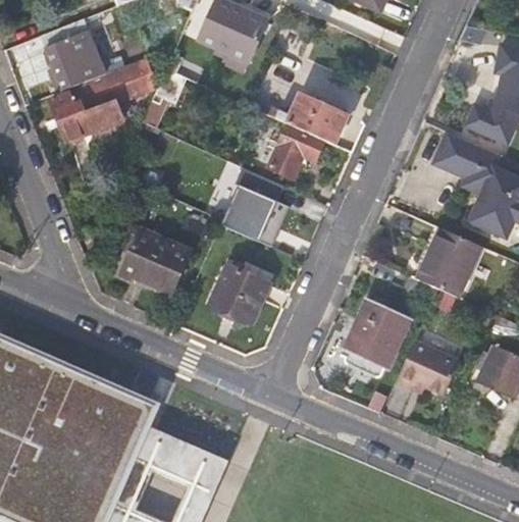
[(221,0),(214,0),(196,40),(246,62),(264,19),(221,0)]
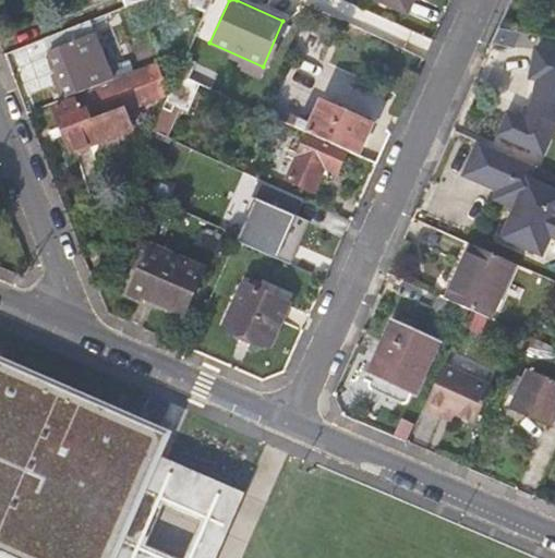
[(375,0),(405,13),(410,0),(375,0)]
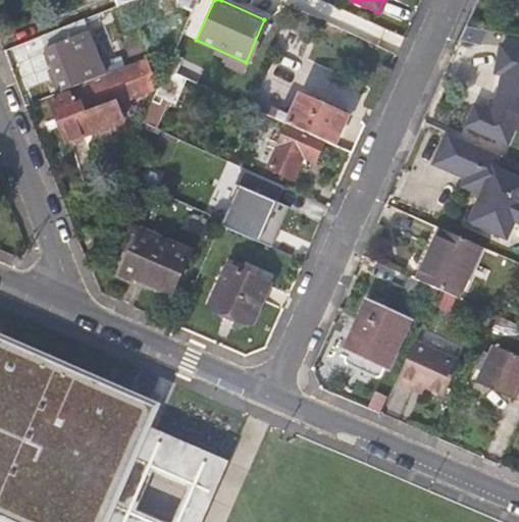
[(44,34),(48,45),(87,31),(119,16),(115,5),(44,34)]
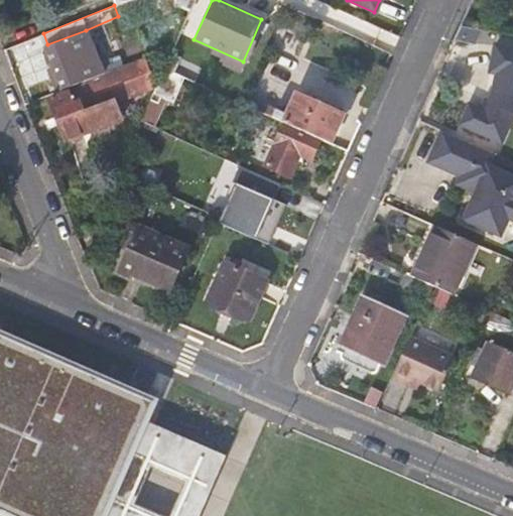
[(86,30),(47,44),(43,46),(59,90),(102,73),(86,30)]
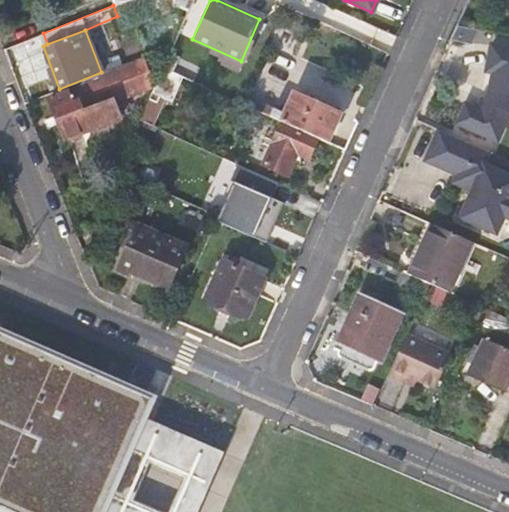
[(508,46),(491,43),(485,69),(492,71),(488,90),(492,91),(487,101),(484,100),(480,98),(476,108),(464,103),(456,122),(496,140),(508,112),(508,46)]
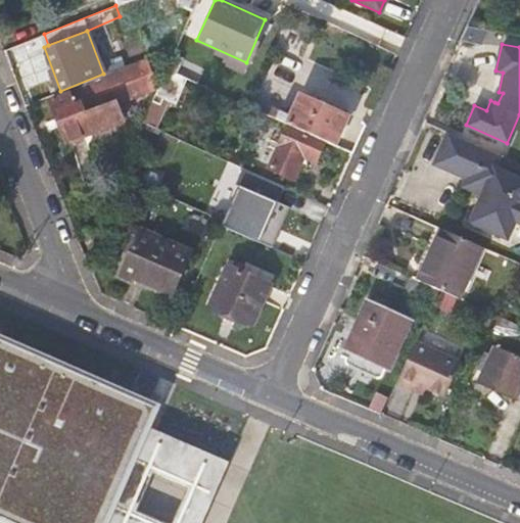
[(183,56),(175,73),(183,76),(200,84),(208,67),(183,56)]
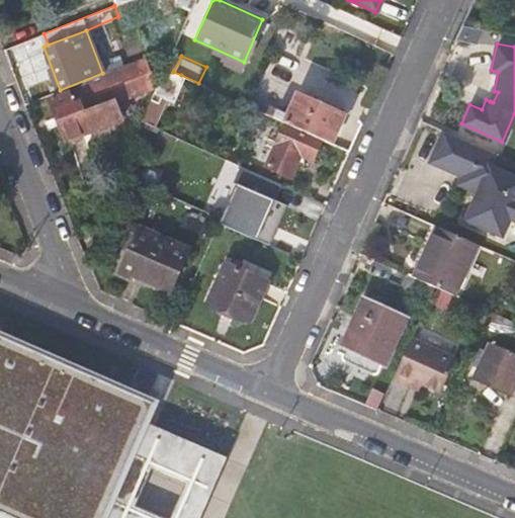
[(150,85),(140,59),(102,73),(103,76),(47,98),(62,139),(118,117),(112,100),(150,85)]
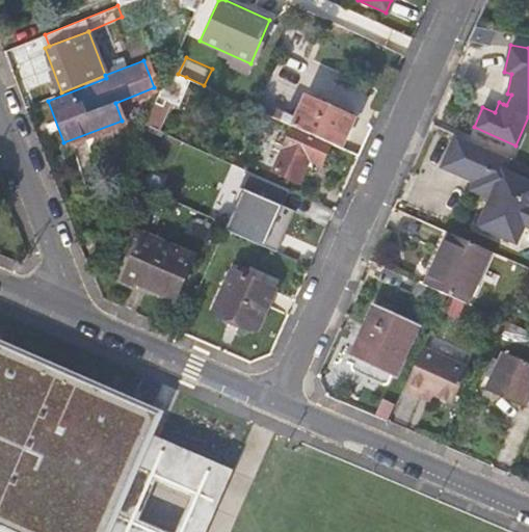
[(175,103),(186,77),(178,74),(166,69),(152,101),(142,122),(153,126),(165,99),(175,103)]
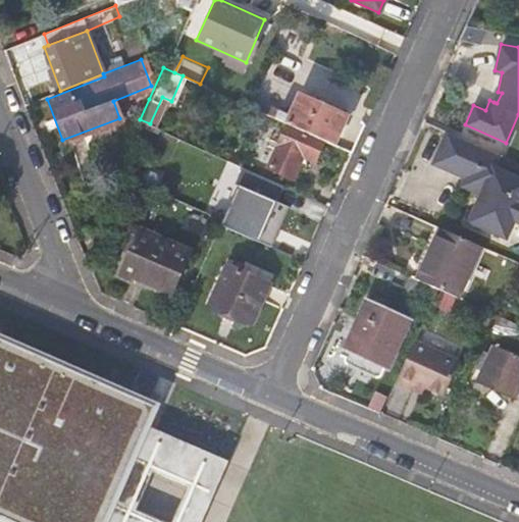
[(498,92),(494,102),(497,103),(502,93),(498,92)]
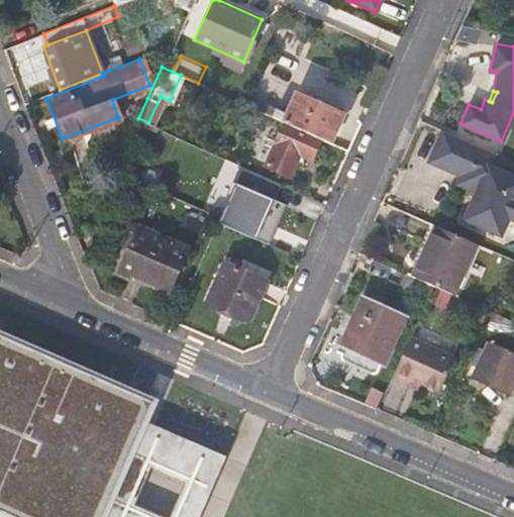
[(135,124),(138,118),(147,98),(133,92),(121,117),(135,124)]
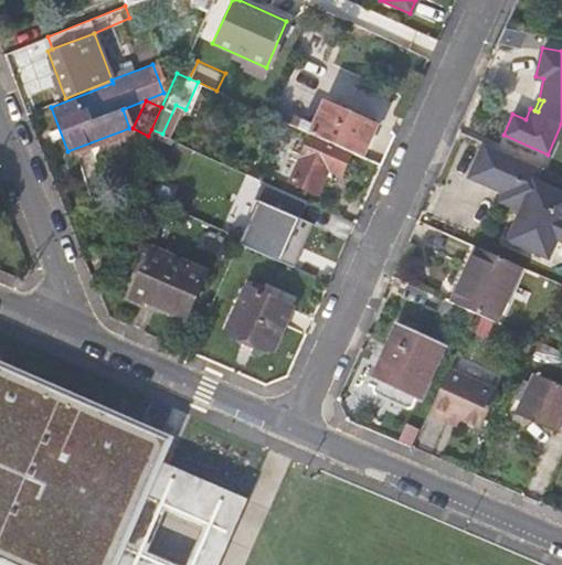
[(277,108),(274,117),(310,132),(351,151),(359,156),(372,126),(324,103),(314,125),(277,108)]
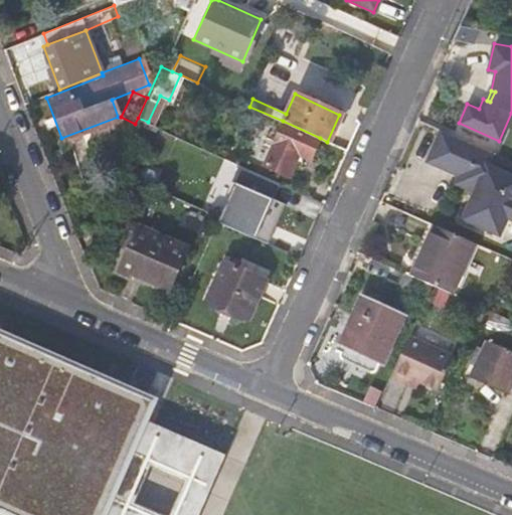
[(311,159),(320,138),(283,121),(263,164),(288,176),(299,154),(311,159)]
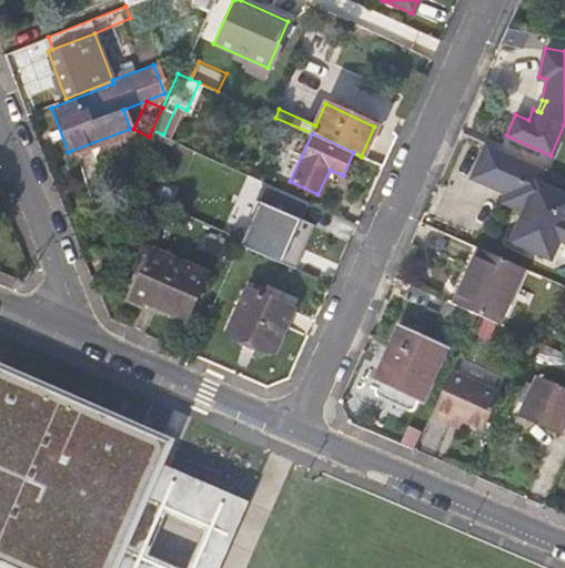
[(541,170),(484,144),(468,179),(524,204),(521,213),(507,244),(550,262),(557,243),(563,245),(564,243),(564,242),(564,196),(533,183),(541,170)]
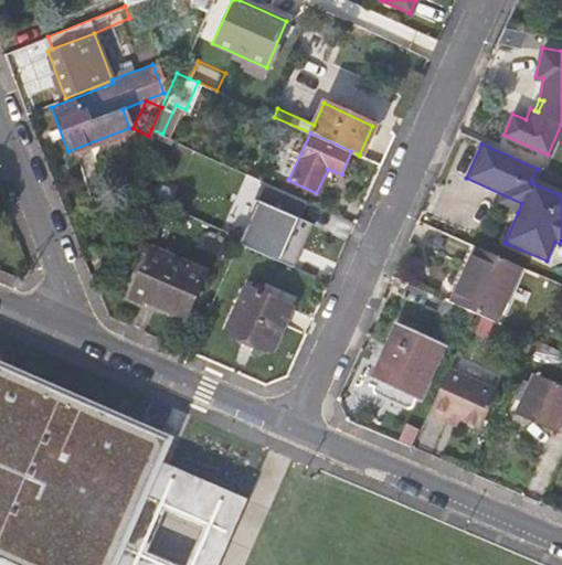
[(257,199),(237,242),(287,264),(298,241),(304,244),(313,224),(299,217),(308,201),(263,180),(255,198),(257,199)]
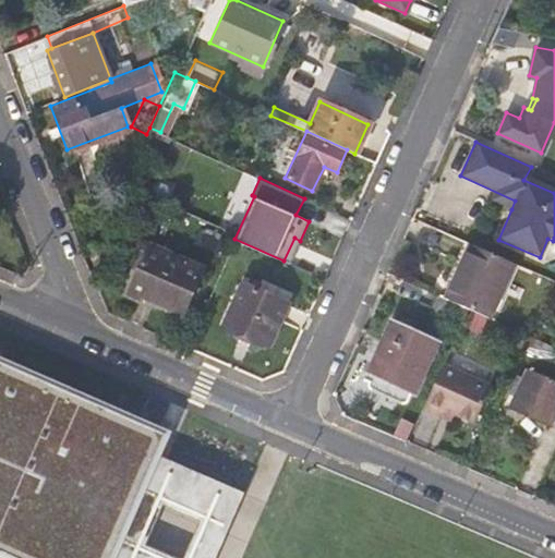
[(494,191),(490,199),(511,209),(515,201),(494,191)]
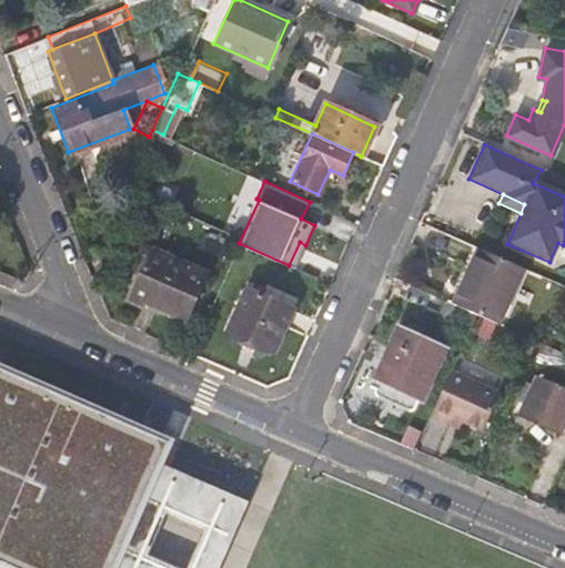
[(294,269),(305,245),(300,242),(289,265),(294,269)]
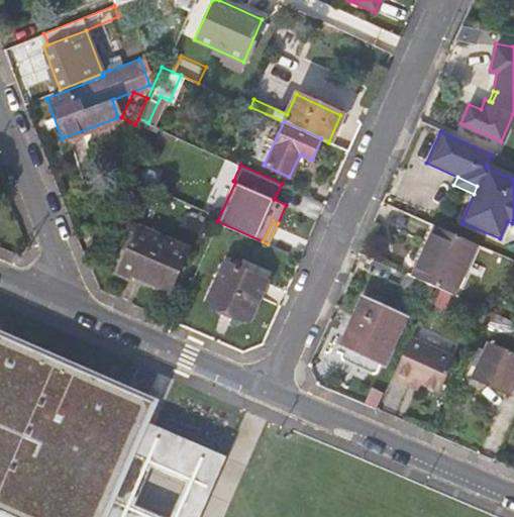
[(453,295),(477,242),(434,224),(412,277),(432,285),(453,295)]
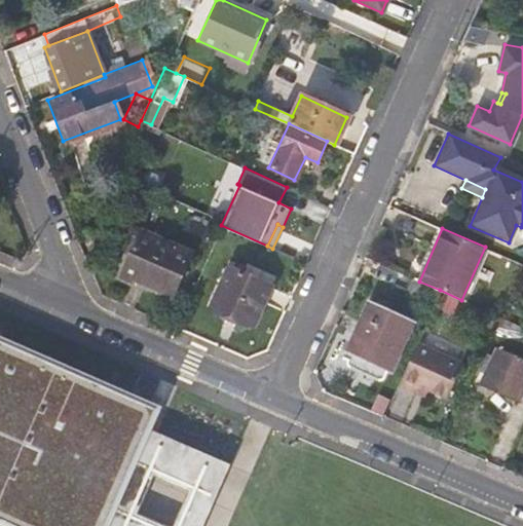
[(169,300),(189,253),(140,230),(135,241),(126,237),(111,274),(169,300)]
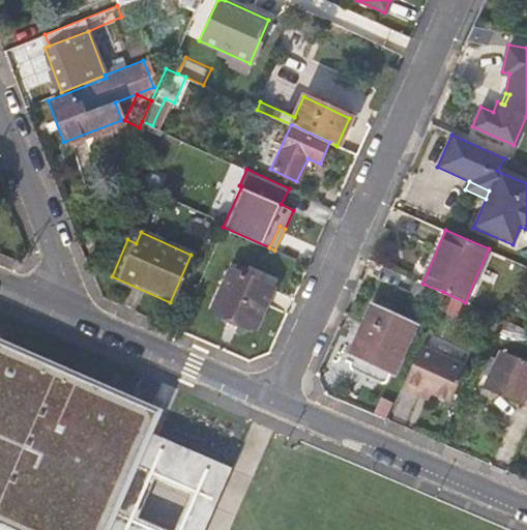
[(210,308),(256,328),(275,278),(249,267),(247,268),(237,264),(235,269),(228,267),(210,308)]
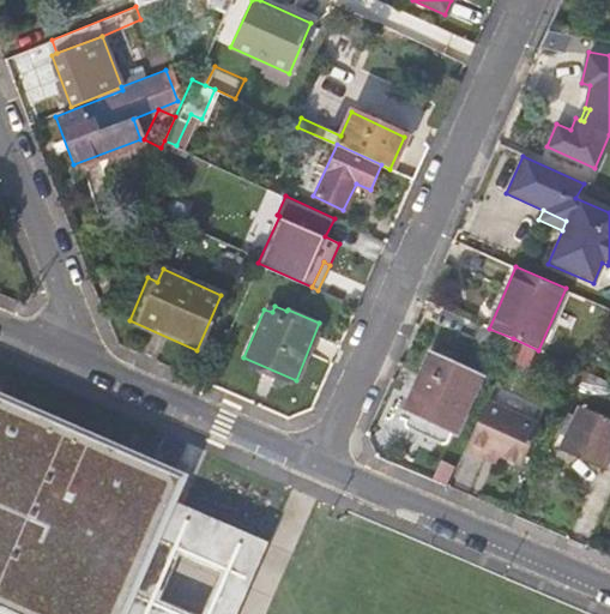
[(472,343),(505,357),(513,338),(489,329),(481,324),(472,343)]
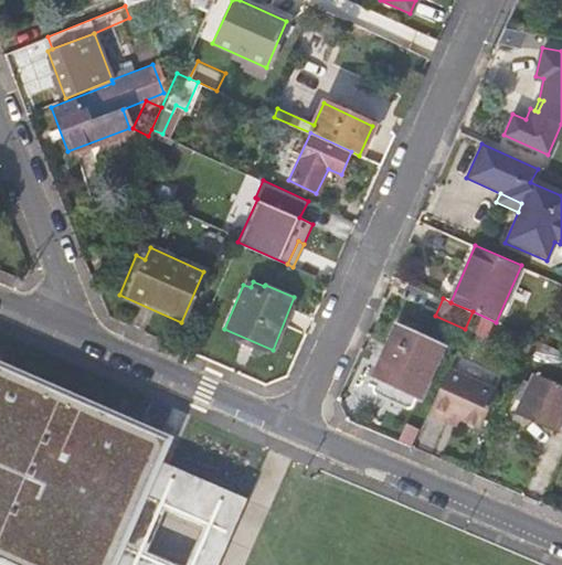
[(374,379),(419,397),(420,398),(444,343),(395,322),(371,376),(374,379)]
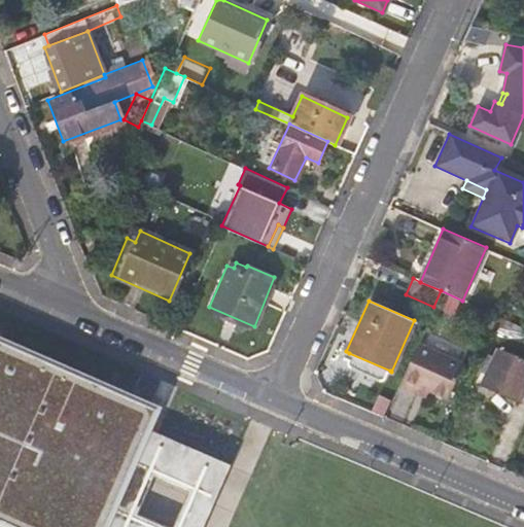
[(523,327),(501,318),(497,328),(523,341),(523,327)]
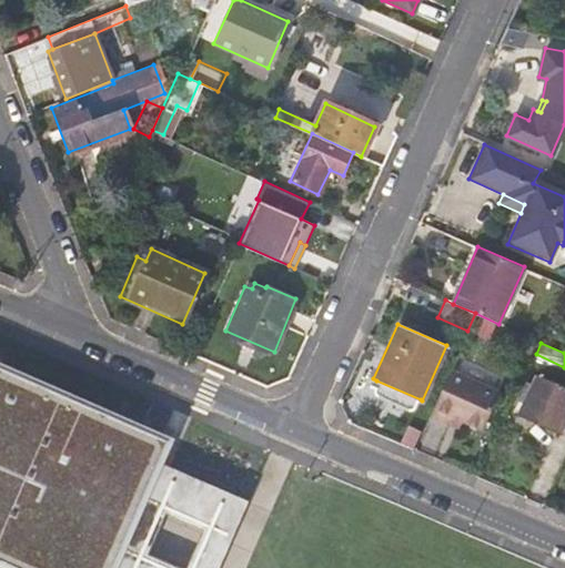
[(517,402),(524,404),(542,363),(535,359),(517,402)]
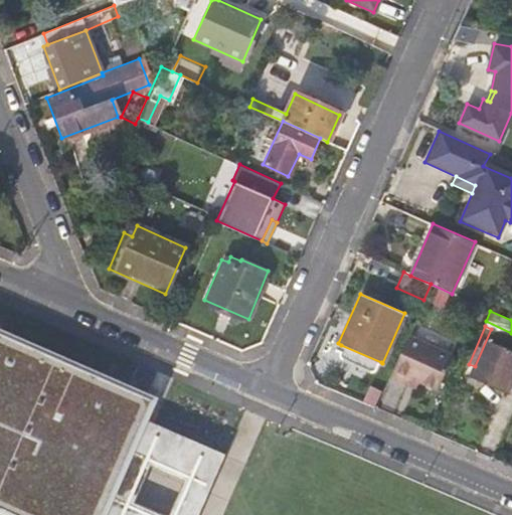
[(511,338),(491,329),(475,366),(471,375),(507,391),(509,386),(511,387),(511,338)]
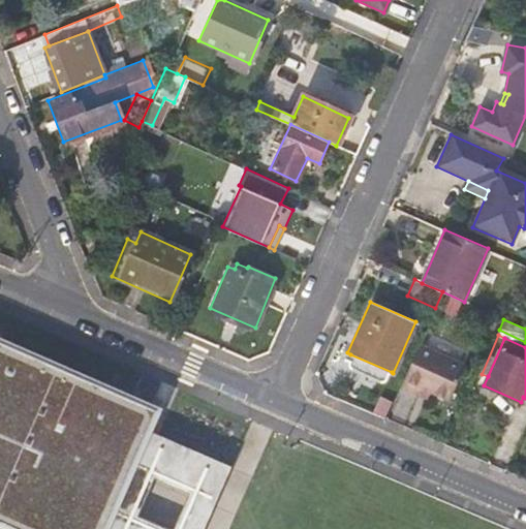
[(463,365),(419,345),(400,386),(418,394),(420,390),(428,393),(446,402),(463,365)]
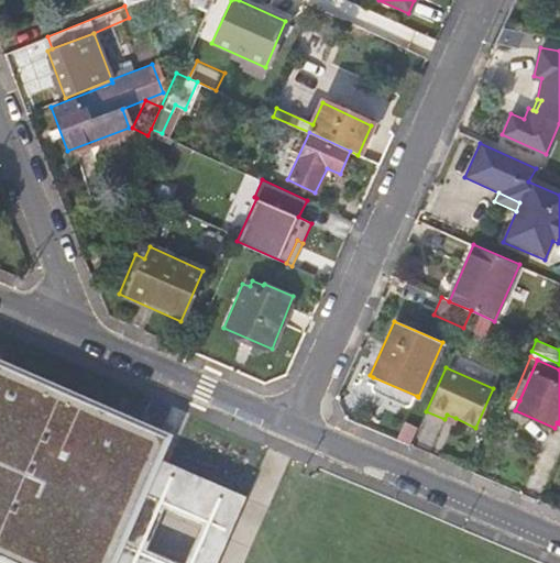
[(106,562),(152,455),(160,438),(0,368),(0,551),(26,562),(106,562)]
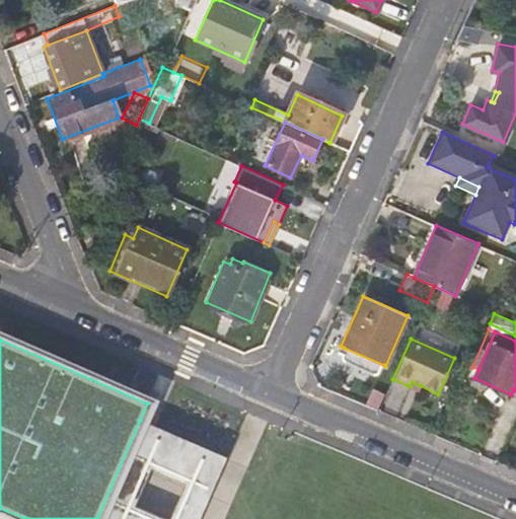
[(412,382),(410,386),(418,390),(420,385),(412,382)]
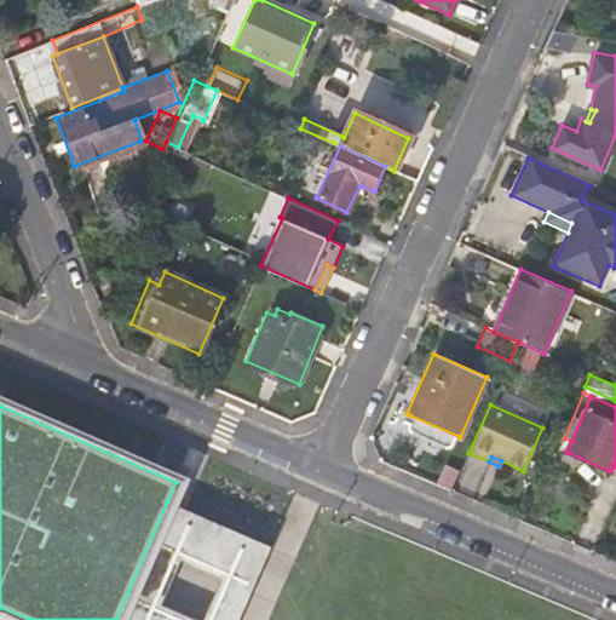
[(167,501),(116,619),(230,619),(264,543),(167,501)]
